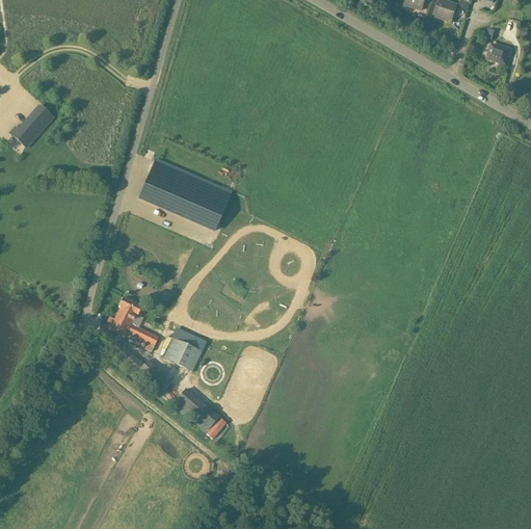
[(453,17),(458,3),(450,0),(440,0),(436,10),(453,17)]
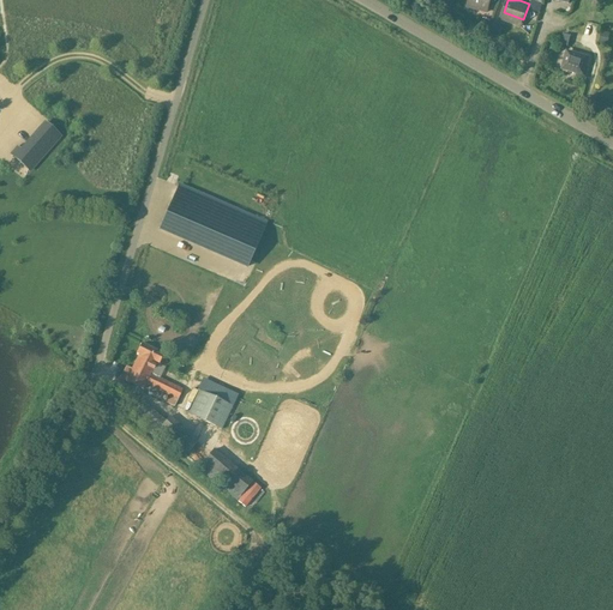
[(608,41),(610,30),(601,29),(600,40),(608,41)]
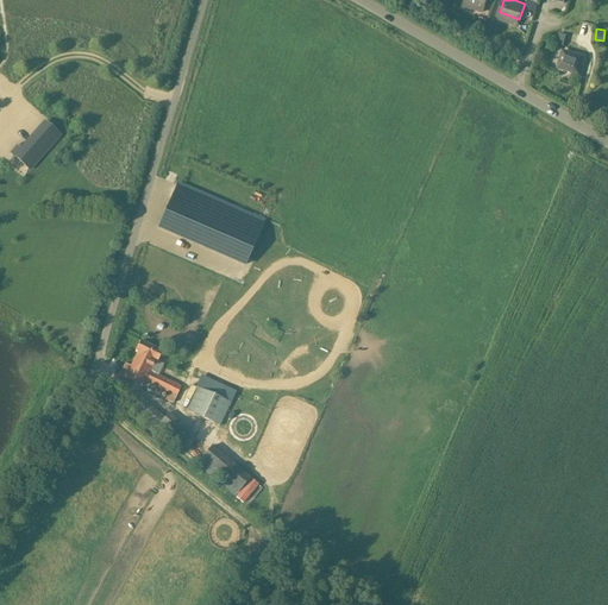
[(584,55),(564,49),(558,65),(580,71),(584,55)]
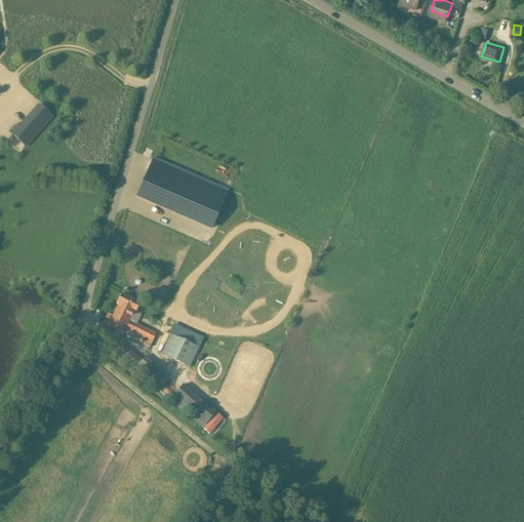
[(16,124),(11,130),(27,145),(52,114),(40,103),(19,127),(16,124)]
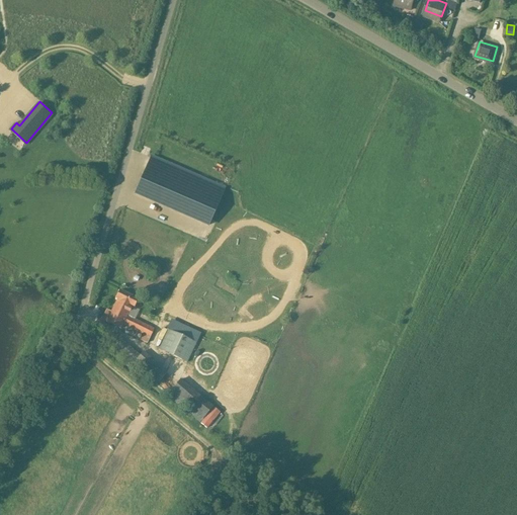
[(151,155),(135,192),(208,224),(225,186),(151,155)]
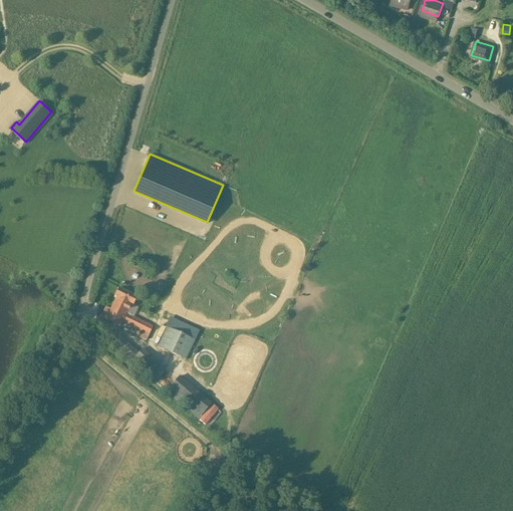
[(106,304),(101,314),(120,324),(122,320),(142,329),(139,334),(147,338),(154,323),(136,314),(130,311),(134,302),(138,294),(119,285),(115,294),(116,294),(110,306),(106,304)]
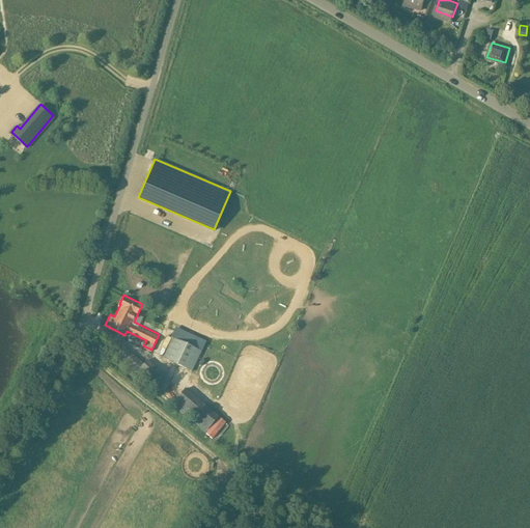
[(193,369),(201,350),(172,336),(164,356),(187,366),(193,369)]
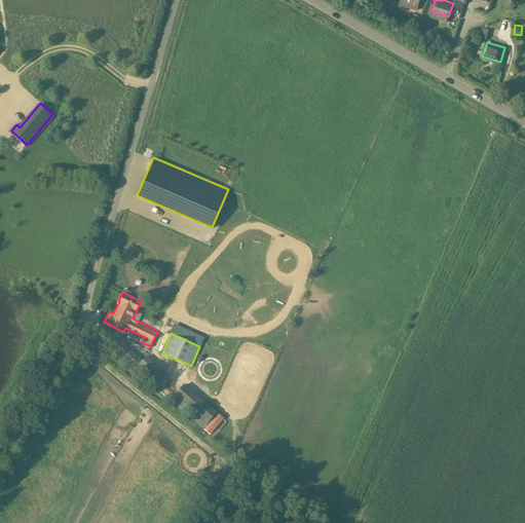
[(217,411),(184,382),(170,400),(203,427),(217,411)]
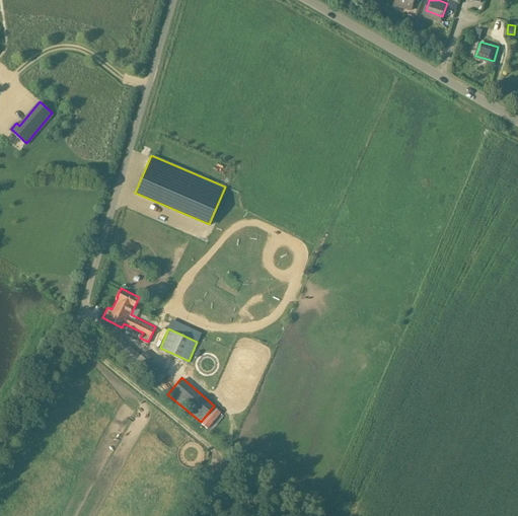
[(215,406),(202,422),(208,427),(221,411),(215,406)]
